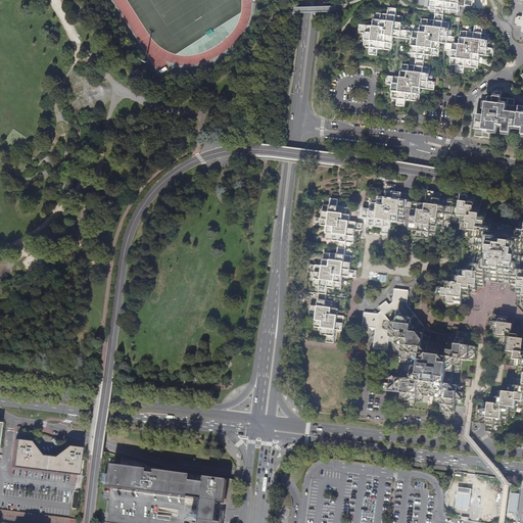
[(431,0),(431,7),(437,8),(444,9),(458,11),(459,6),(465,7),(466,6),(475,7),(475,0),(431,0)]
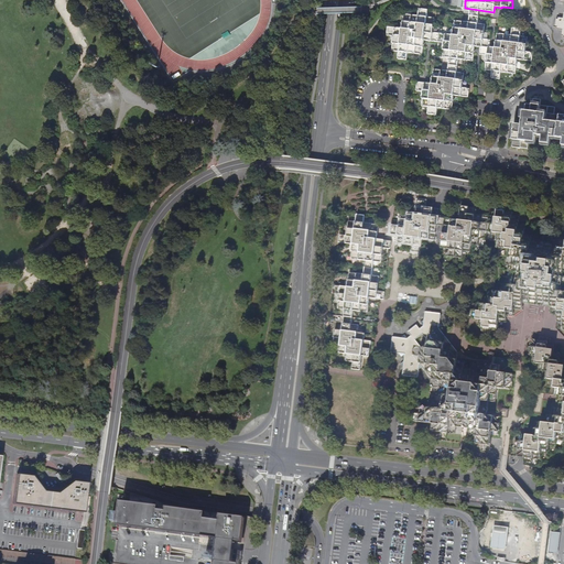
[(479,14),(479,10),(472,9),(470,13),(469,23),(456,22),(454,36),(432,33),(434,18),(426,18),(427,10),(421,9),(420,17),(404,14),(403,29),(389,26),(388,34),(394,35),(392,50),(400,51),(399,57),(405,58),(407,52),(421,53),(423,40),(445,43),(443,57),(451,57),(448,72),(434,69),(432,85),(418,83),(416,89),(423,90),(422,105),(429,106),(427,112),(435,114),(436,107),(451,109),(453,95),(467,97),(468,89),(461,88),(463,74),(456,73),(458,60),(472,61),(474,46),(481,47),(480,55),(487,55),(486,71),(492,71),(492,78),(499,79),(500,73),(514,74),(517,61),(531,63),(532,55),(524,54),(527,40),(520,39),(520,31),(513,30),(512,38),(498,35),(496,49),(489,49),(489,42),(483,40),(485,25),(477,24),(479,14)]
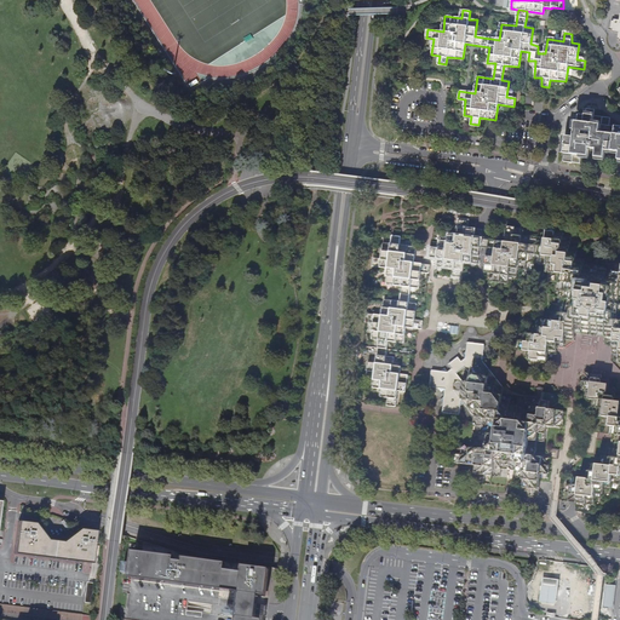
[(619,128),(616,128),(616,127),(609,126),(610,118),(595,116),(595,110),(586,109),(585,115),(578,114),(577,122),(574,122),(573,132),(574,132),(574,139),(566,138),(563,162),(580,164),(581,159),(589,159),(590,151),(597,151),(596,160),(604,161),(606,153),(619,154),(619,161),(619,164),(619,162),(619,128)]
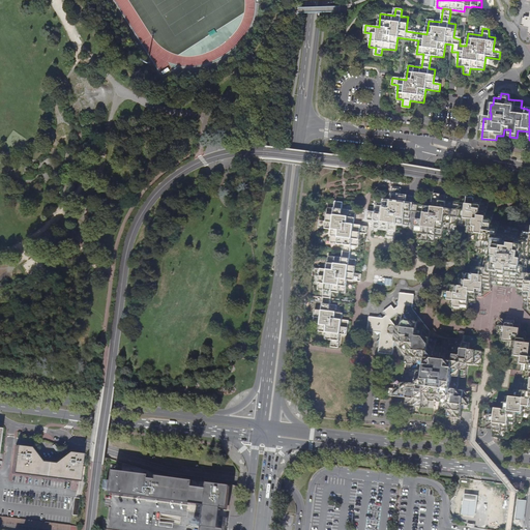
[(388,229),(387,235),(394,236),(395,223),(409,225),(411,211),(405,211),(406,197),(400,196),(400,188),(393,188),(391,202),(378,200),(377,213),(370,212),(370,219),(376,221),(375,227),(388,229)]
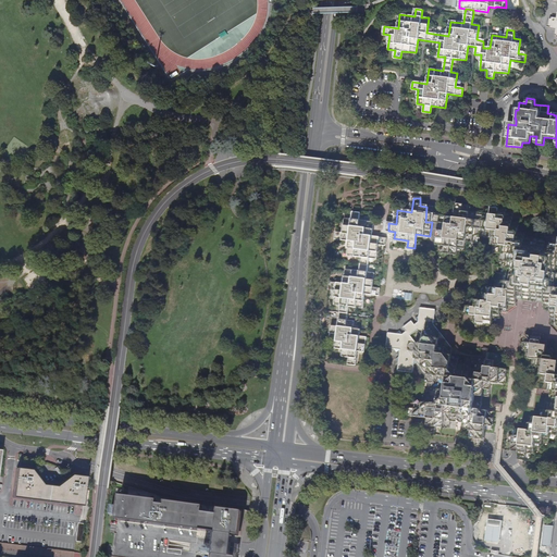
[(484,211),(484,212),(482,230),(481,236),(492,237),(492,245),(495,245),(494,252),(502,254),(500,260),(506,261),(505,264),(503,264),(503,268),(507,268),(506,275),(502,275),(500,286),(497,285),(496,288),(485,287),(484,294),(478,294),(477,300),(473,300),(472,307),(466,307),(465,313),(475,314),(474,321),(478,322),(478,326),(484,326),(485,323),(492,324),(493,321),(499,321),(502,311),(508,311),(517,305),(517,298),(545,301),(546,299),(551,299),(551,302),(553,302),(551,318),(553,318),(553,317),(556,317),(556,231),(555,231),(553,242),(540,239),(539,244),(531,243),(532,238),(520,237),(520,234),(518,233),(519,222),(512,222),(514,214),(506,214),(505,224),(497,223),(499,209),(492,209),(492,212),(484,211)]
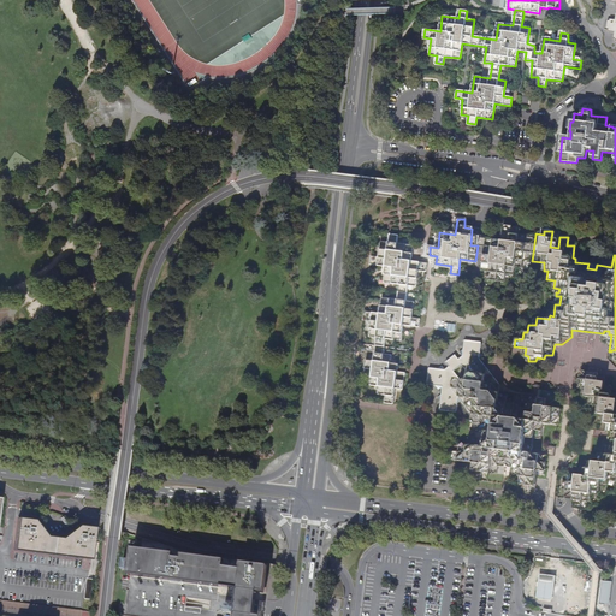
[(386,394),(386,402),(394,402),(396,386),(403,388),(406,372),(397,371),(398,363),(391,362),(391,355),(384,354),(386,337),(401,339),(403,323),(419,325),(420,318),(413,317),(414,308),(414,301),(407,300),(408,284),(416,285),(419,270),(426,271),(427,262),(412,260),(413,244),(398,243),(400,236),(391,235),(390,242),(383,241),(380,256),(373,256),(372,264),(388,266),(385,282),(401,283),(398,300),(384,297),(381,313),(366,311),(366,319),(373,320),(371,336),(378,337),(375,360),(367,360),(366,374),(374,375),(373,384),(380,385),(379,392),(386,394)]
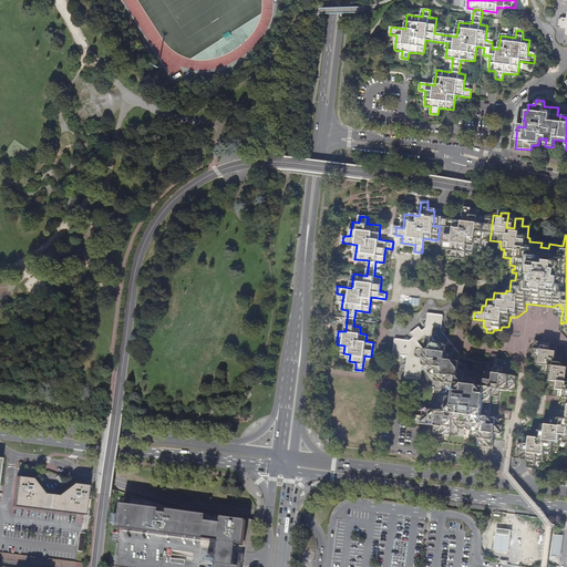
[(483,239),(490,240),(491,234),(481,232),(480,238),(467,237),(468,230),(454,228),(453,235),(446,234),(444,249),(451,250),(451,257),(465,258),(466,251),(473,253),(474,246),(482,246),(483,239)]
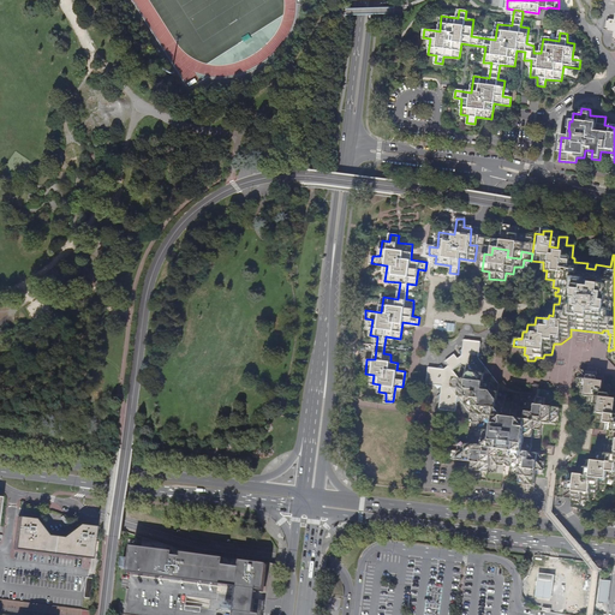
[(527,484),(526,491),(533,493),(537,469),(545,470),(548,454),(531,453),(532,447),(533,437),(541,439),(543,425),(545,423),(559,424),(561,408),(545,407),(547,390),(539,389),(537,401),(530,400),(530,396),(523,395),(521,404),(506,401),(507,393),(499,392),(495,388),(500,384),(493,375),(484,375),(485,366),(479,357),(483,354),(481,350),(482,348),(482,344),(479,340),(475,340),(473,341),(471,339),(467,339),(464,341),(463,346),(464,347),(460,351),(463,356),(459,358),(455,354),(446,362),(449,365),(445,369),(442,365),(437,369),(436,368),(431,366),(428,369),(428,374),(429,375),(428,376),(427,382),(429,384),(434,386),(435,384),(442,393),(437,396),(441,401),(440,402),(439,407),(441,411),(447,411),(448,410),(449,412),(454,412),(458,410),(458,405),(457,404),(461,400),(472,413),(471,421),(478,422),(476,437),(469,436),(467,445),(459,443),(458,451),(451,451),(451,458),(466,460),(467,452),(475,453),(472,477),(479,478),(481,471),(497,472),(499,464),(513,466),(513,475),(520,476),(519,483),(527,484)]
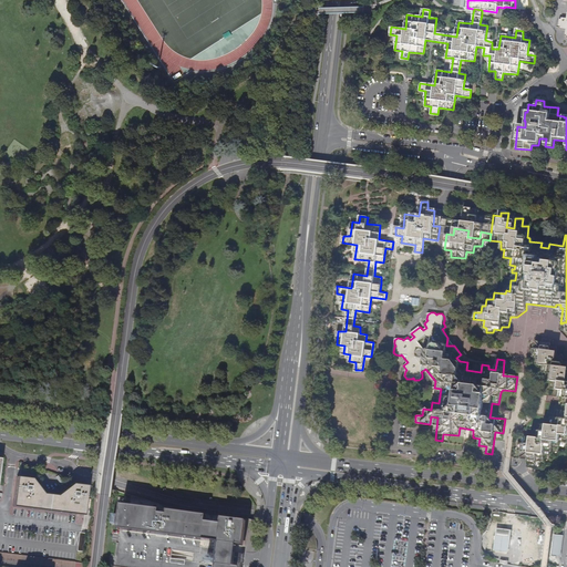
[(566,360),(565,360),(565,361),(564,360),(564,357),(563,356),(563,357),(557,356),(558,348),(550,347),(550,340),(544,339),(544,342),(536,342),(535,349),(531,348),(531,349),(532,349),(531,351),(529,351),(529,356),(538,357),(537,362),(536,362),(536,363),(542,364),(542,367),(539,366),(539,371),(550,372),(550,379),(548,379),(548,380),(553,380),(553,382),(554,382),(554,383),(552,383),(552,388),(560,389),(559,395),(558,394),(558,395),(566,397),(566,404),(562,404),(562,405),(565,405),(564,412),(556,411),(556,415),(557,415),(556,418),(552,418),(552,419),(553,419),(552,424),(550,424),(550,425),(540,424),(539,429),(540,429),(540,431),(536,430),(536,431),(539,432),(538,434),(543,434),(542,437),(539,437),(527,436),(527,437),(527,443),(518,443),(518,446),(519,446),(519,449),(518,449),(518,450),(522,450),(521,457),(528,457),(527,463),(529,463),(529,462),(534,462),(534,464),(535,464),(536,459),(543,460),(544,452),(549,453),(549,454),(552,454),(553,446),(559,447),(560,441),(562,442),(562,440),(566,441),(566,442),(566,360)]
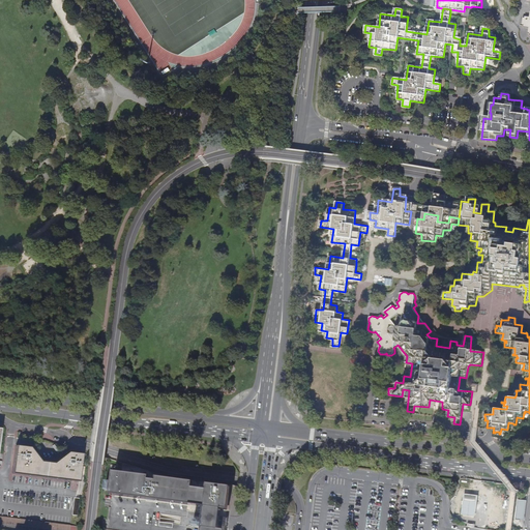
[(30,447),(16,445),(12,473),(31,475),(71,481),(78,481),(82,453),(68,452),(68,454),(59,461),(36,459),(30,449),(30,447)]
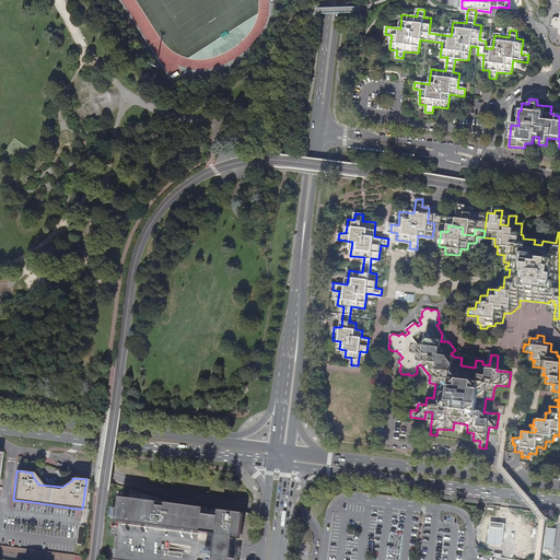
[(233,559),(234,551),(236,539),(241,540),(243,527),(244,515),(220,512),(213,512),(164,505),(164,508),(164,509),(159,509),(159,506),(159,504),(120,499),(117,525),(217,537),(216,548),(213,559),(233,559)]
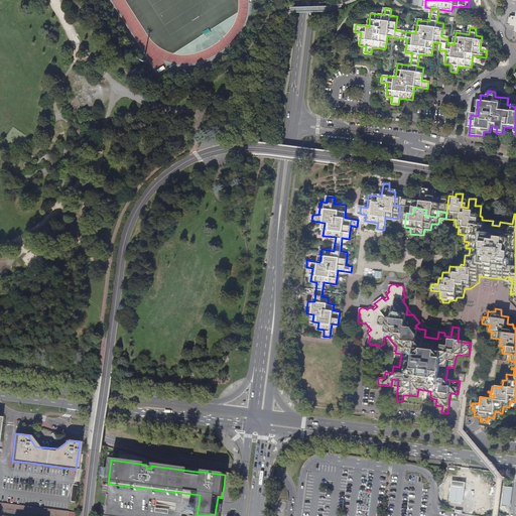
[(453,481),(449,501),(463,502),(466,482),(453,481)]
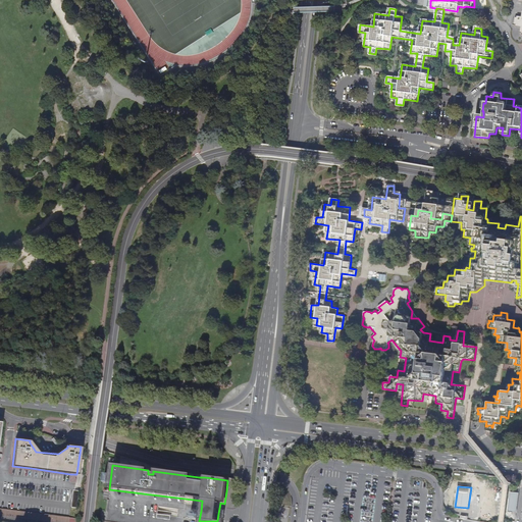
[(519,493),(511,492),(509,511),(517,512),(519,493)]
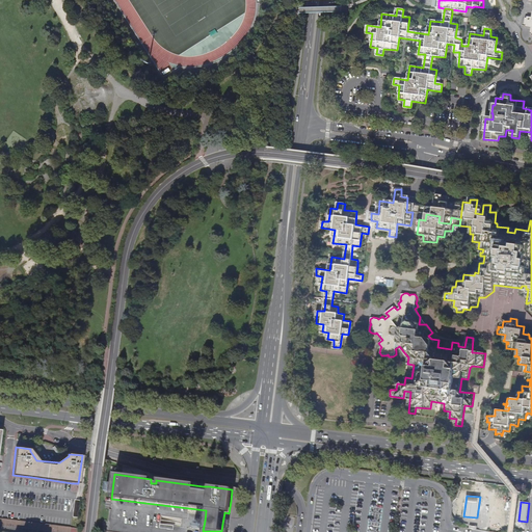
[(76,531),(77,528),(72,527),(0,517),(0,525),(53,531),(76,531)]
